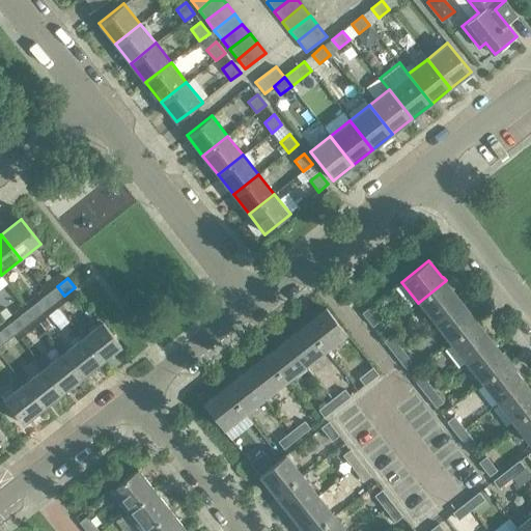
[(434,323),(460,302),(448,285),(449,284),(446,280),(445,281),(418,303),(434,323)]
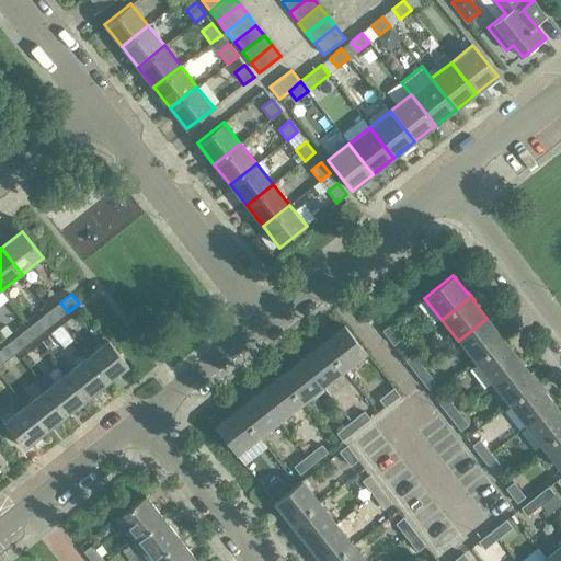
[(58,320),(68,312),(60,302),(49,310),(58,320)]
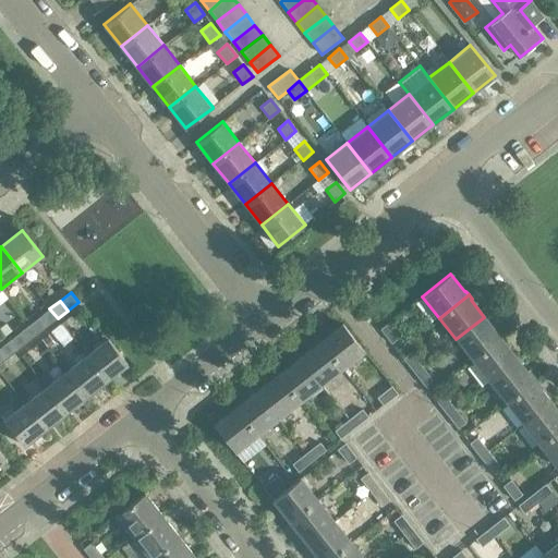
[(58,318),(49,308),(39,317),(47,327),(58,318)]
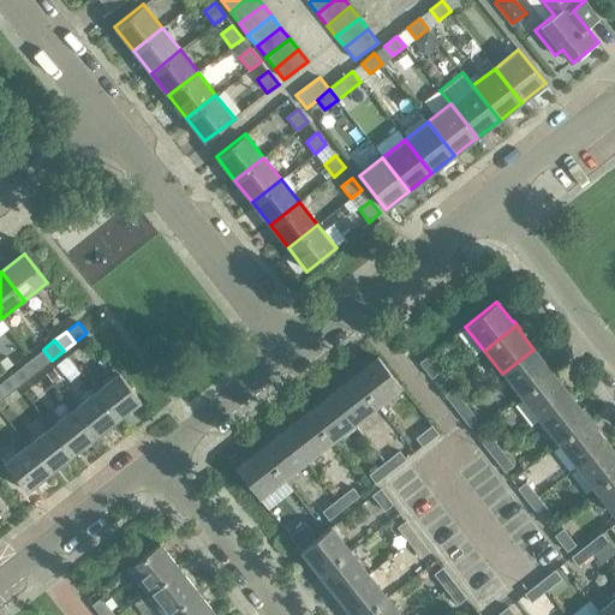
[(449,340),(435,351),(442,359),(455,348),(449,340)]
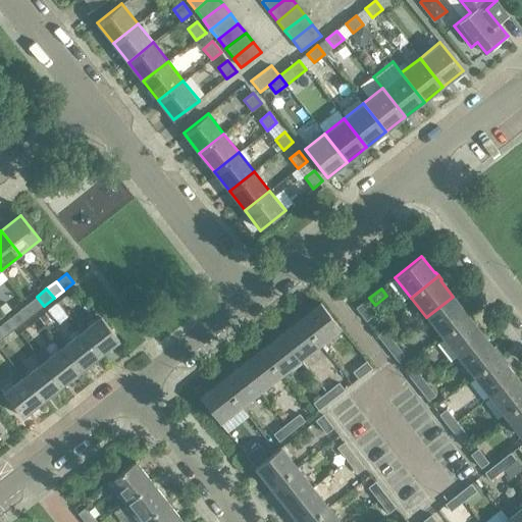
[(37,297),(28,304),(35,313),(44,306),(37,297)]
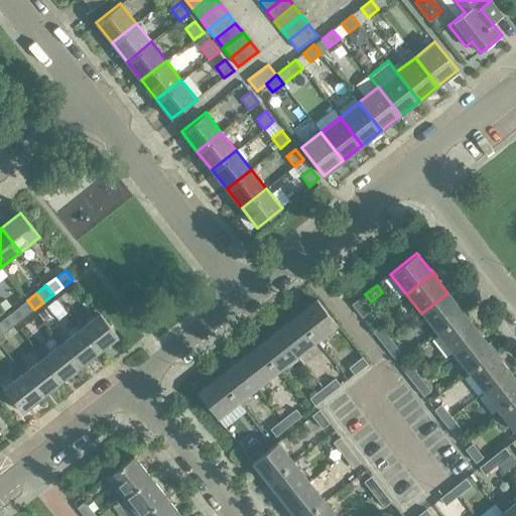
[(436,334),(464,312),(465,311),(462,308),(461,308),(447,293),(421,313),(436,334)]
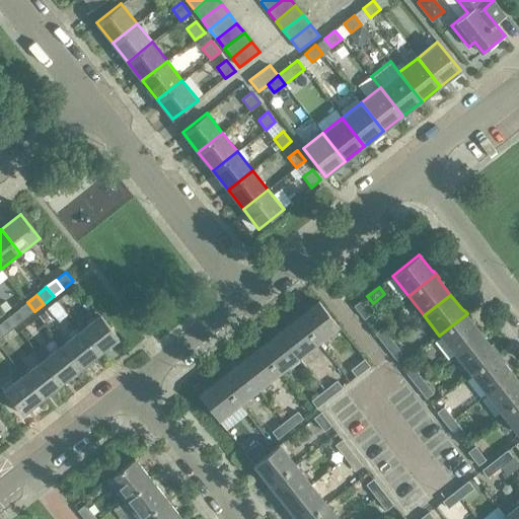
[(353,306),(364,320),(372,314),(361,300),(353,306)]
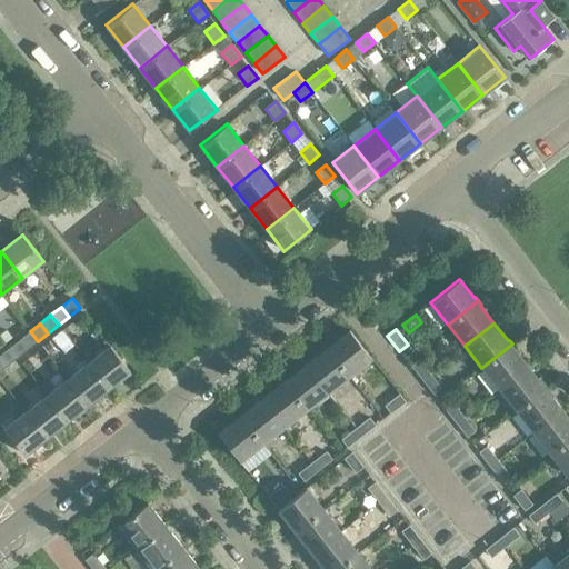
[(350,377),(359,369),(372,359),(349,330),(331,343),(330,342),(326,346),(350,377)]
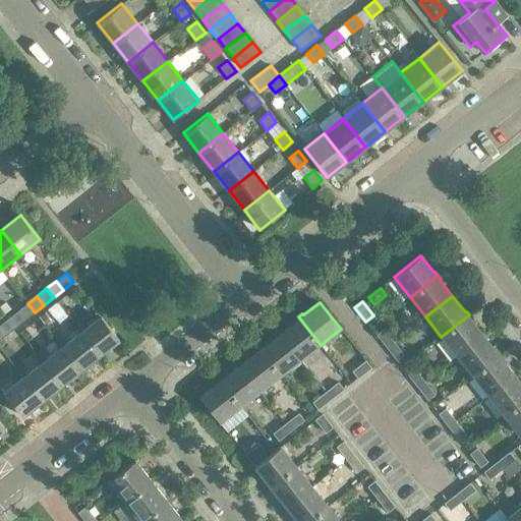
[(24,321),(35,312),(27,303),(17,310),(24,321)]
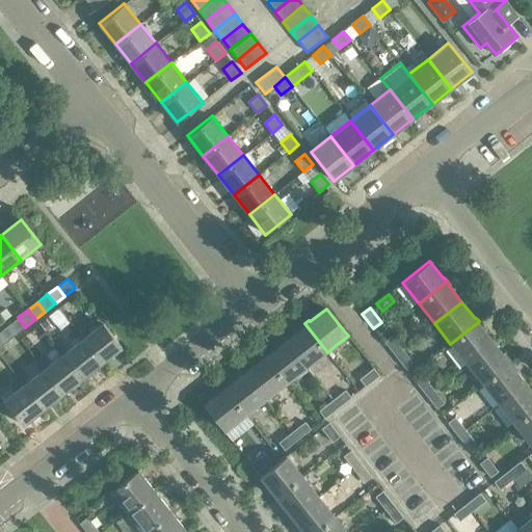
[(16,335),(25,327),(18,317),(8,325),(16,335)]
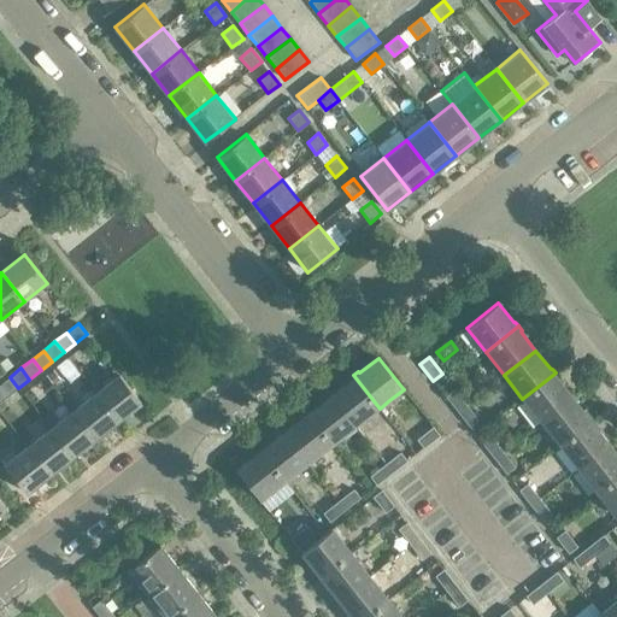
[(53,369),(46,375),(53,385),(60,378),(53,369)]
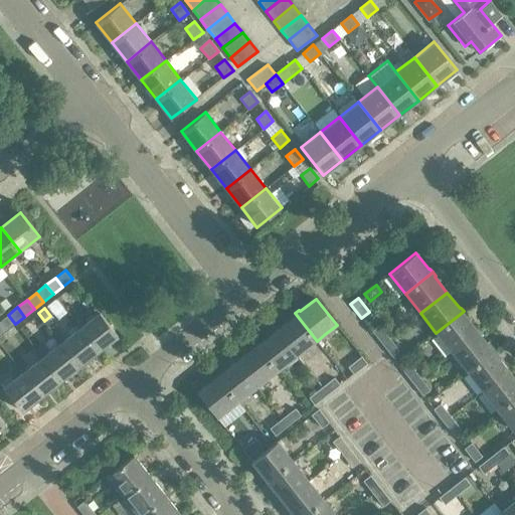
[(452,352),(478,332),(466,316),(467,315),(464,311),(463,312),(436,333),(452,352)]
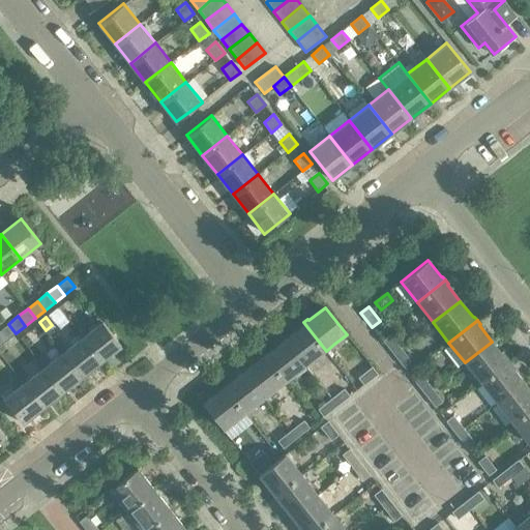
[(82,336),(101,361),(121,346),(101,321),(82,336)]
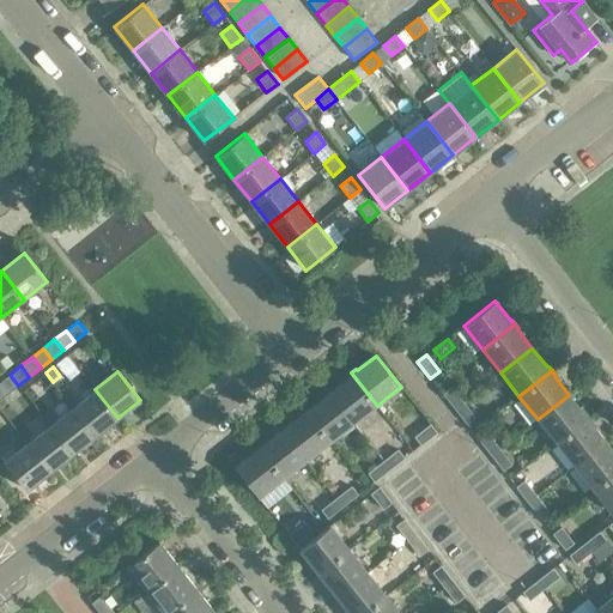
[(353,424),(377,406),(351,372),(347,376),(347,377),(329,393),(353,424)]
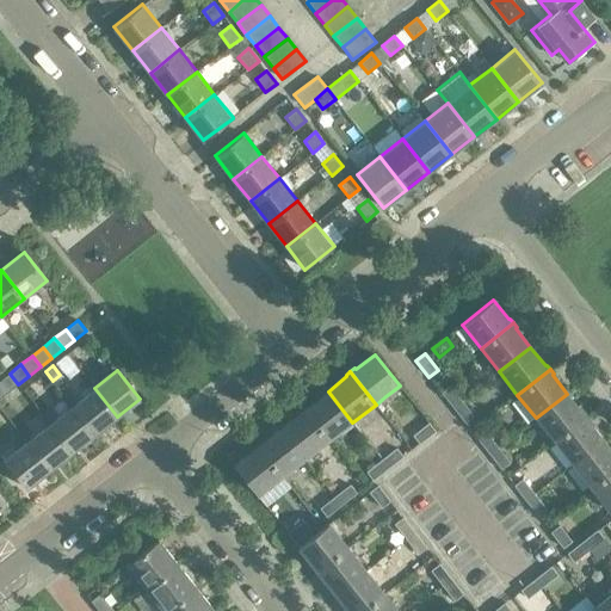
[(18,384),(10,374),(0,380),(0,384),(7,393),(18,384)]
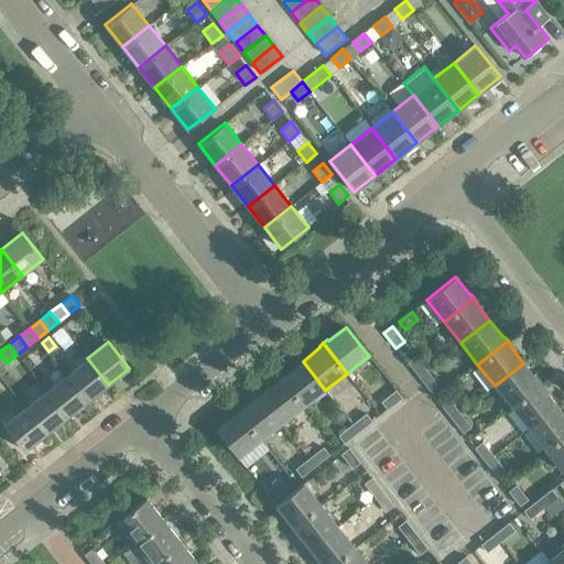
[(415,356),(407,362),(418,377),(426,370),(415,356)]
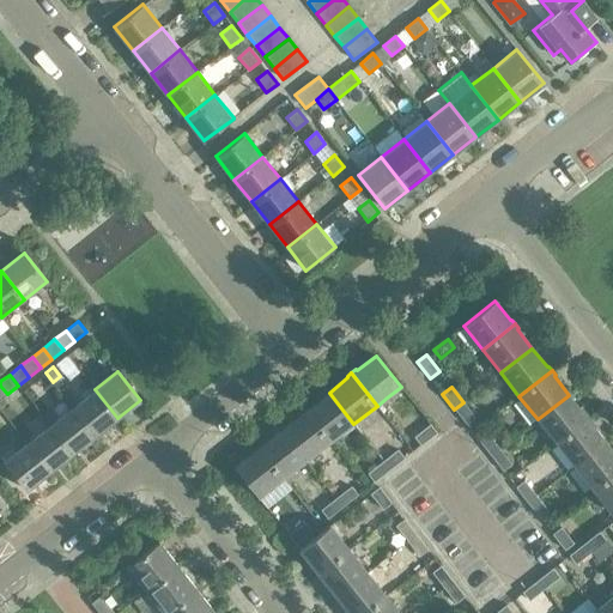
[(72,407),(95,436),(117,418),(95,389),(72,407)]
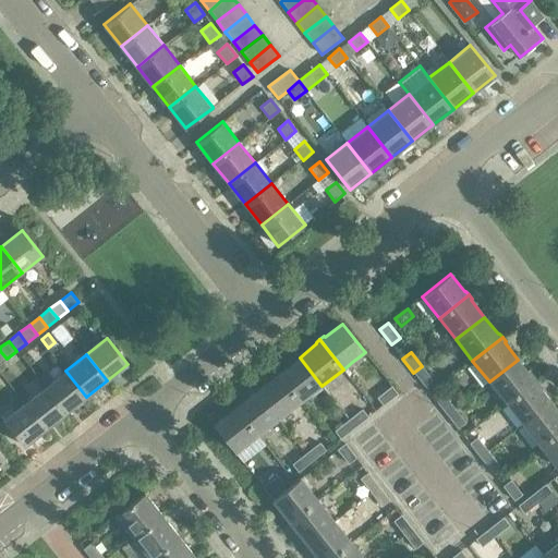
[(277,373),(301,403),(322,386),(300,358),(282,371),(281,370),(277,373)]
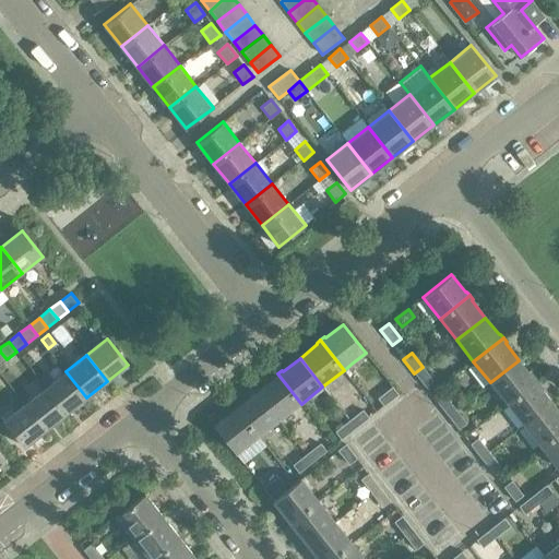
[(507,404),(535,381),(536,381),(533,377),(532,377),(519,360),(490,382),(507,404)]
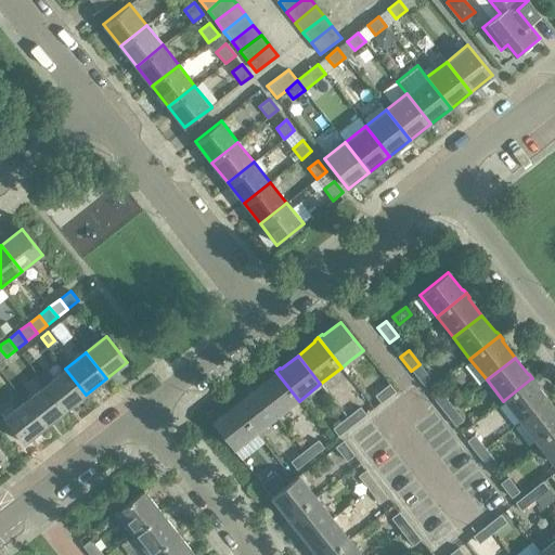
[(430,377),(420,364),(411,371),(423,384),(430,377)]
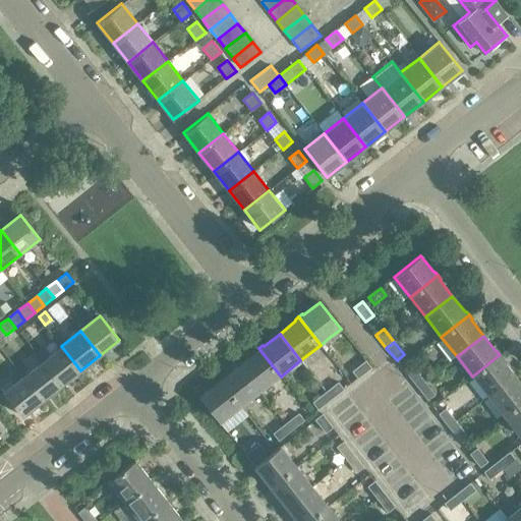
[(42,361),(61,386),(80,370),(61,346),(42,361)]
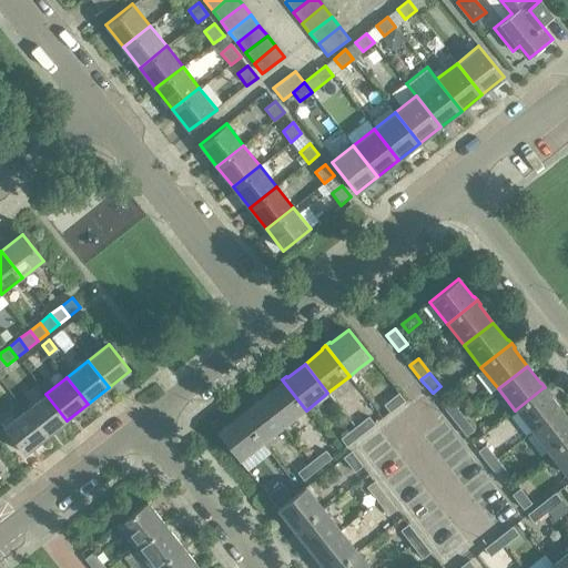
[(284,427),(306,411),(282,379),(277,383),(279,384),(261,397),(284,427)]
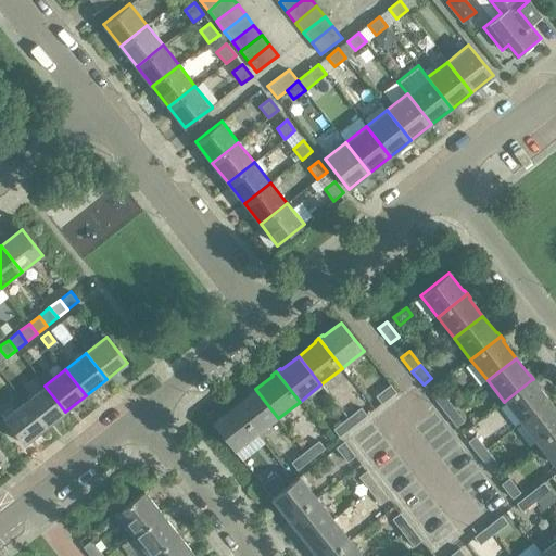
[(520,424),(550,401),(535,383),(536,382),(533,379),(532,379),(504,402),(520,424)]
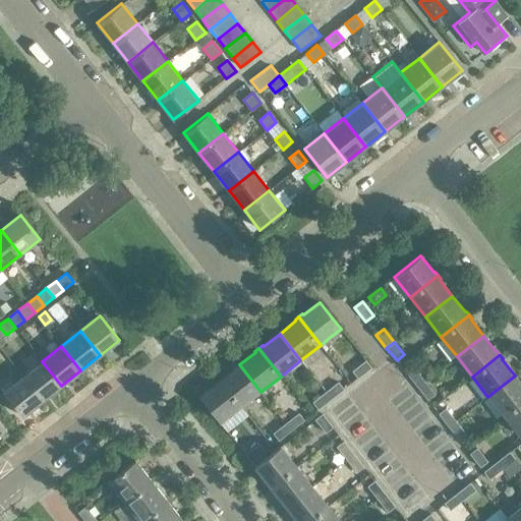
[(365,360),(352,371),(358,379),(371,367),(365,360)]
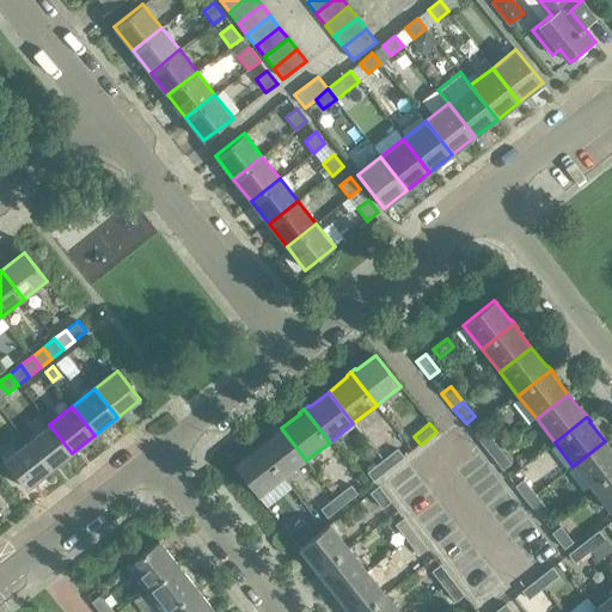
[(26,441),(49,471),(72,453),(49,424),(26,441)]
